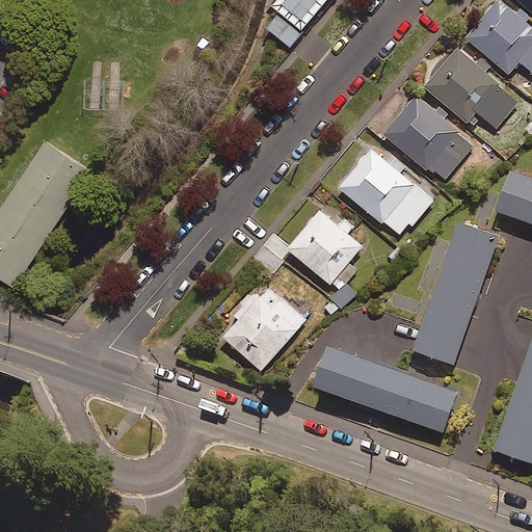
[(531,27),(499,0),(497,0),(466,37),(509,74),(520,61),(531,72),(531,27)]
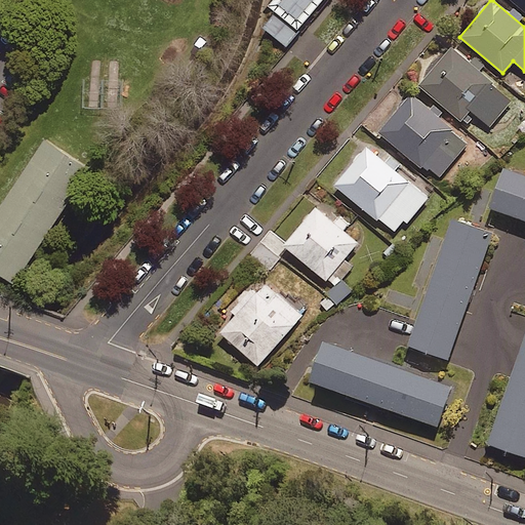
[(524,0),(512,0),(524,10),(524,0)]
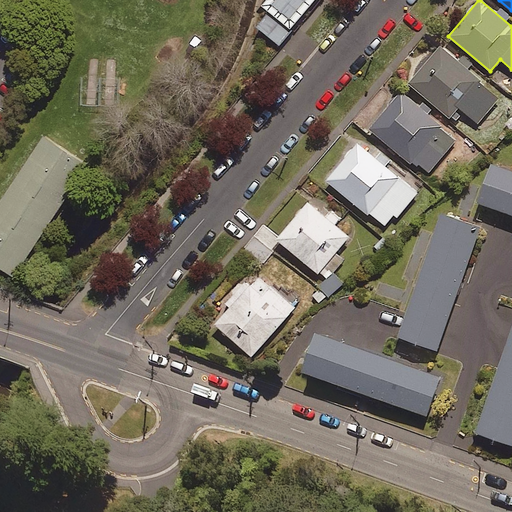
[(499,99),(438,48),(408,83),(449,118),(458,108),(477,124),(499,99)]
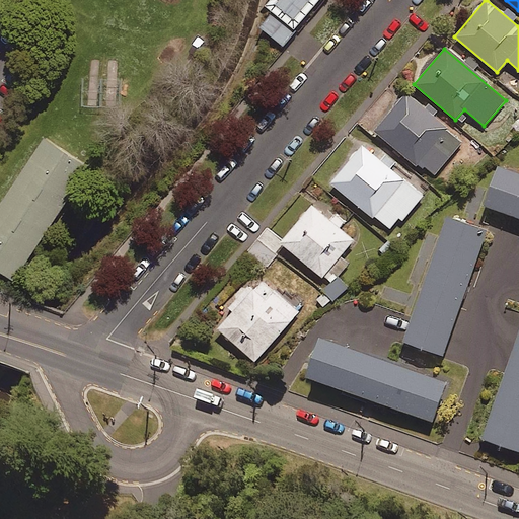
[(462,143),(405,94),(374,131),(420,170),(438,149),(449,158),(462,143)]
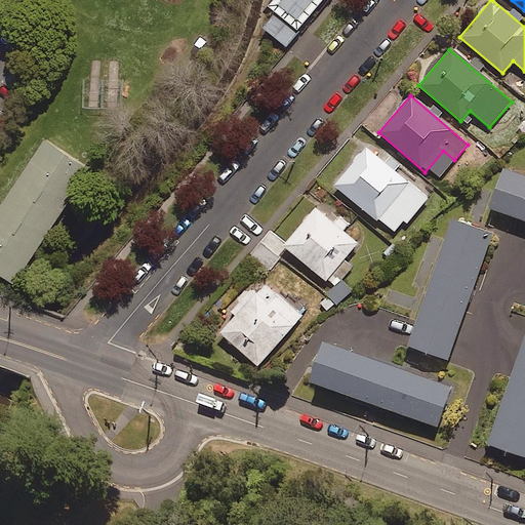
[(89,170),(45,142),(0,208),(0,275),(13,284),(89,170)]
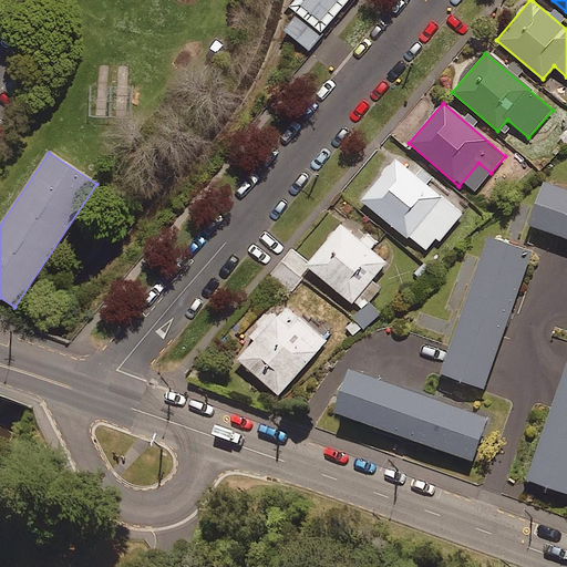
[(362,202),(425,250),(434,239),(440,243),(462,213),(394,160),(362,202)]
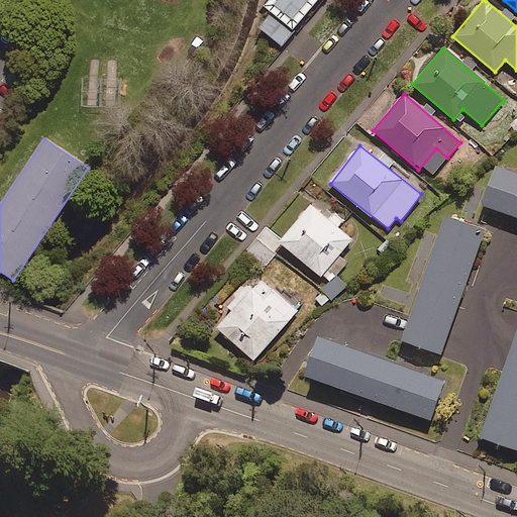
[(516,173),(496,166),(482,204),(516,216),(516,173)]
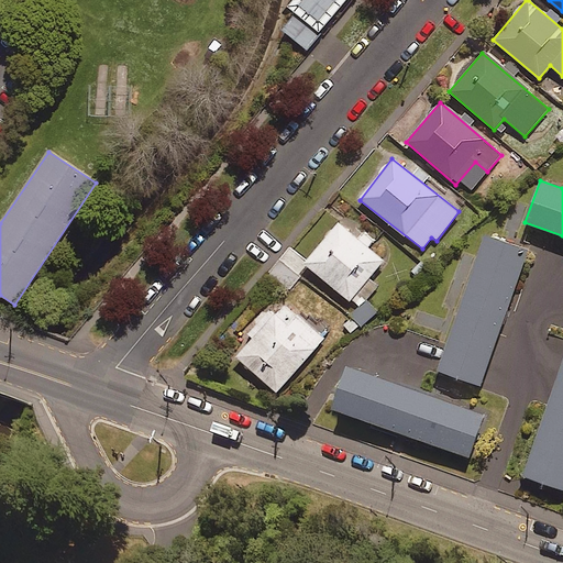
[(359,240),(339,223),(305,264),(359,309),(377,286),(368,278),(383,261),(366,247),(374,240),(365,232),(359,240)]
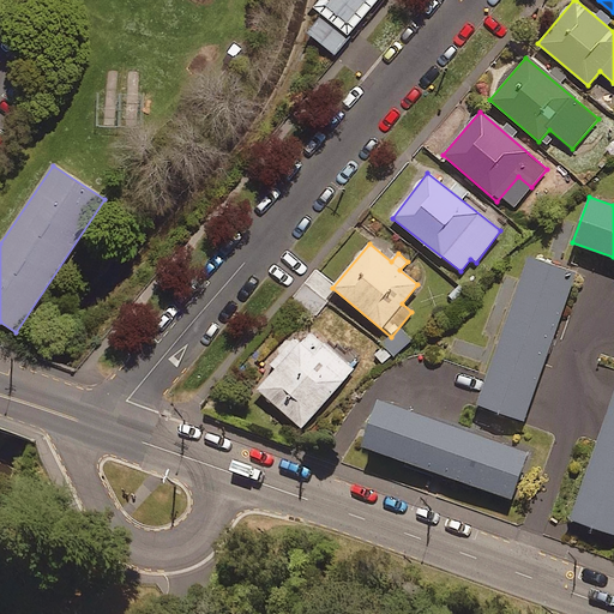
[(576,275),(529,259),(479,405),(525,421),(576,275)]
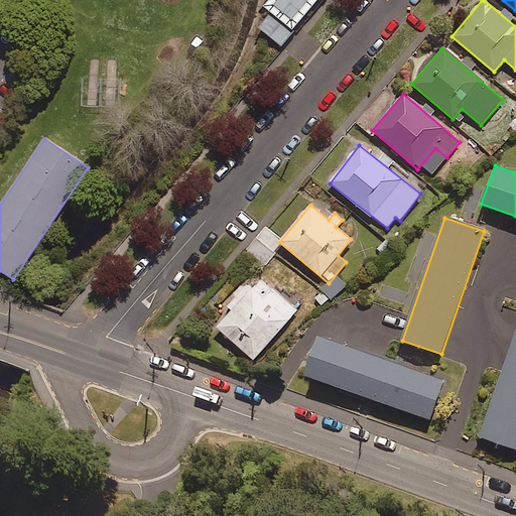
[(246,250),(264,266),(276,253),(272,250),(279,242),(264,229),(246,250)]
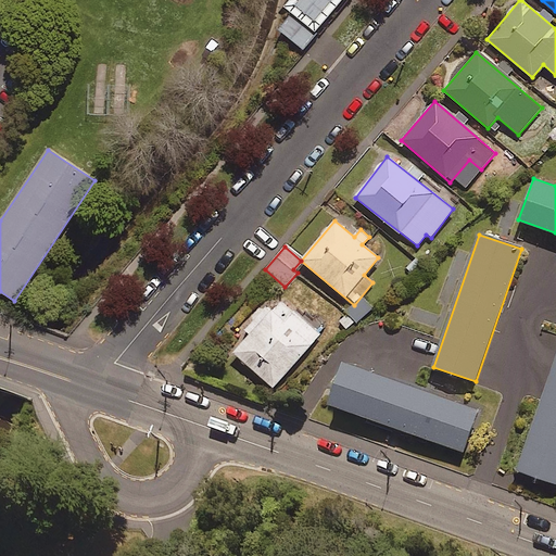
[(319,333),(278,299),(231,353),(274,388),(319,333)]
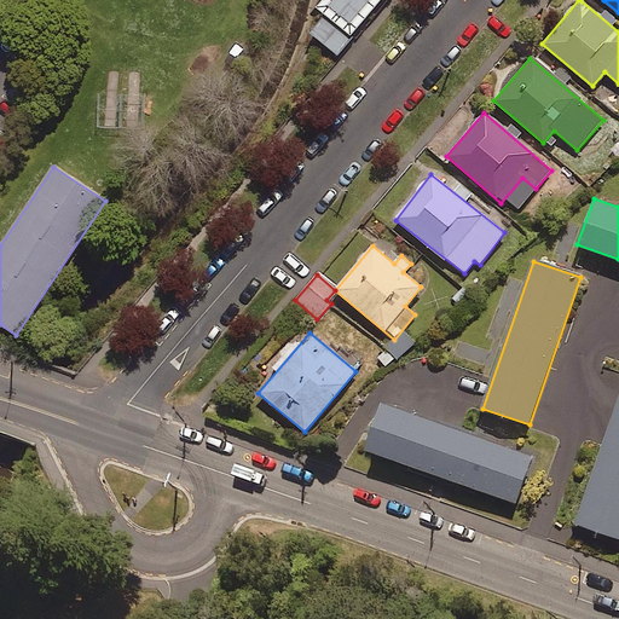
[(618,401),(576,524),(618,538),(618,401)]
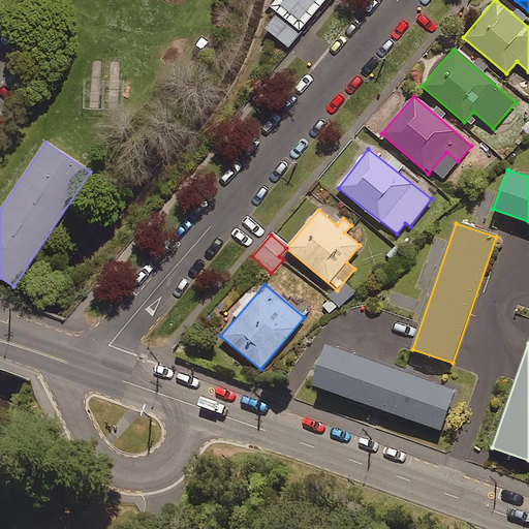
[(455,391),(327,345),(313,384),(440,430),(455,391)]
